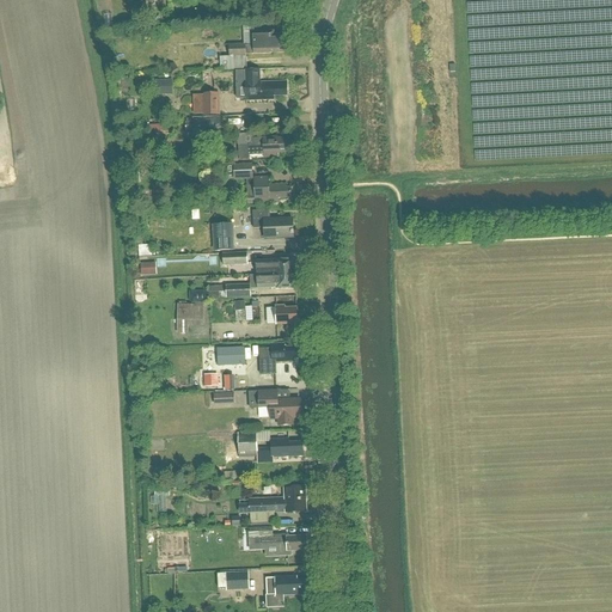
[(220,57),(221,71),(248,69),(246,55),(285,54),(283,36),(275,36),(275,32),(254,32),(255,46),(228,46),(230,57),(220,57)]
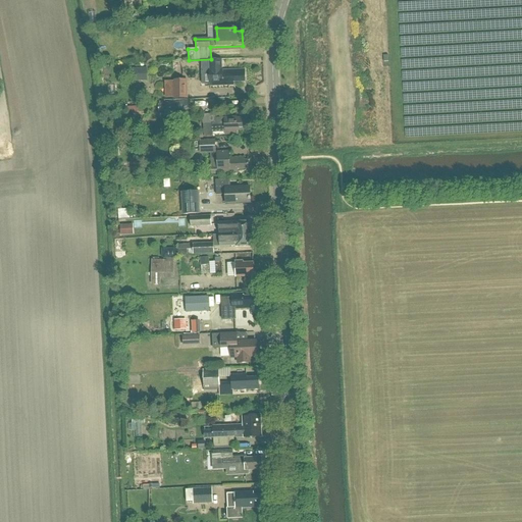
[(148,54),(143,58),(147,63),(152,59),(148,54)]
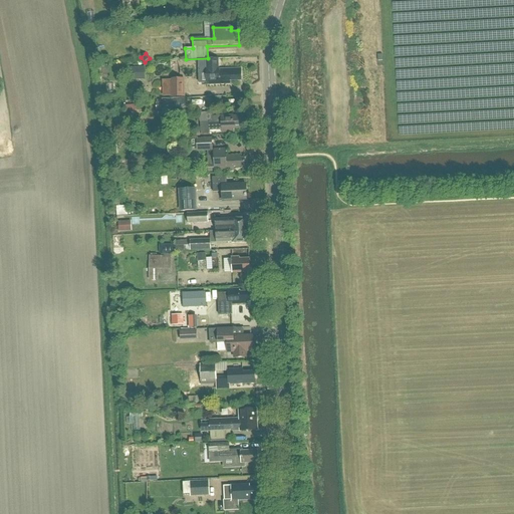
[(219,70),(218,59),(206,60),(207,69),(208,69),(209,85),(230,84),(230,82),(241,81),(241,72),(238,72),(237,69),(219,70)]
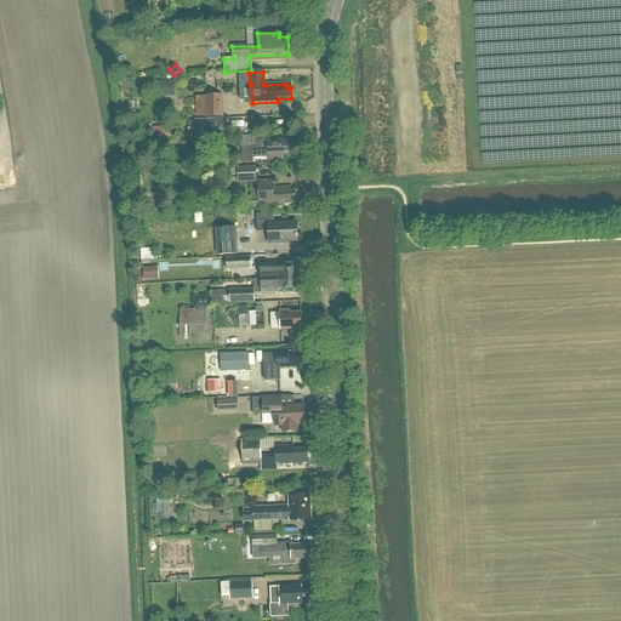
[(171,83),(158,83),(158,97),(171,97),(171,83)]
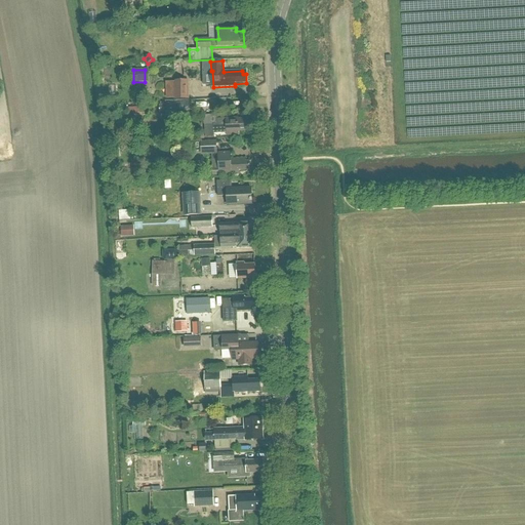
[(175,98),(187,98),(187,82),(175,82),(175,98)]
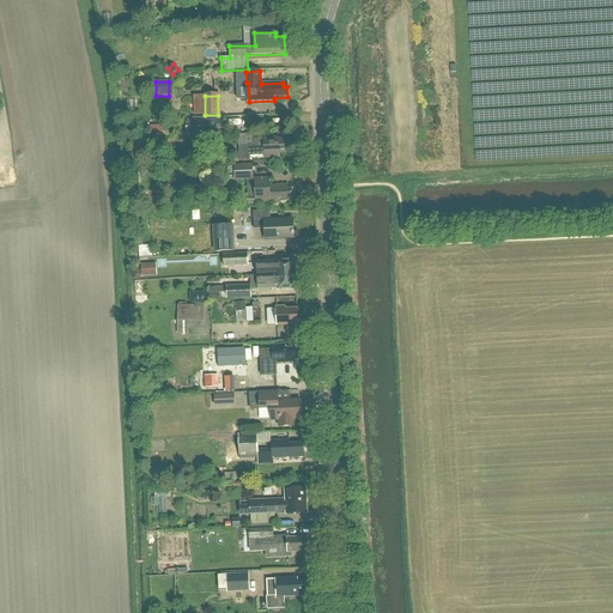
[(225,140),(224,119),(204,120),(205,132),(214,131),(216,140),(225,140)]
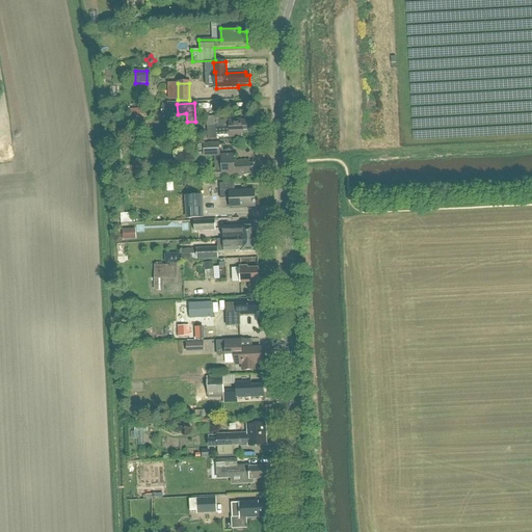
[(176,117),(175,105),(161,106),(161,114),(167,113),(168,117),(176,117)]
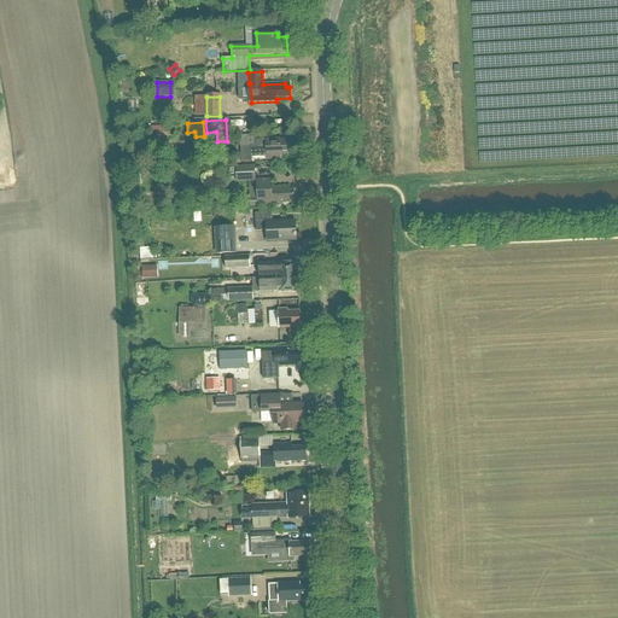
[(281,141),(281,139),(266,140),(255,141),(256,146),(242,147),(242,163),(252,162),(252,157),(267,157),(267,161),(281,159),(281,156),(293,155),(292,141),(281,141)]
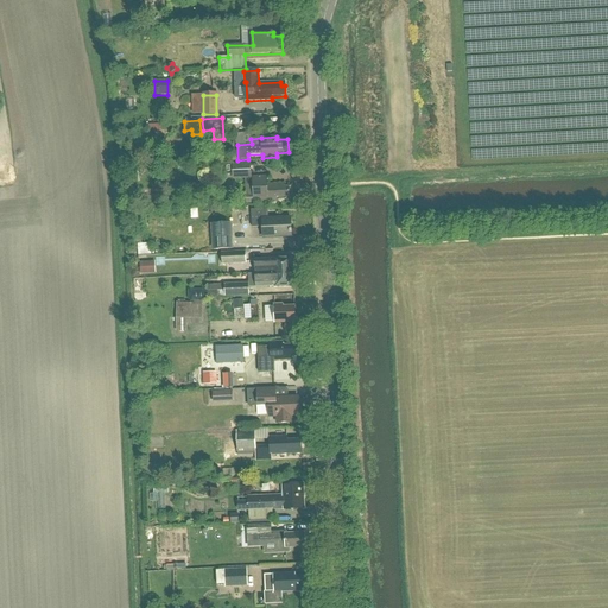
[(251,165),(232,166),(233,176),(251,175),(251,165)]
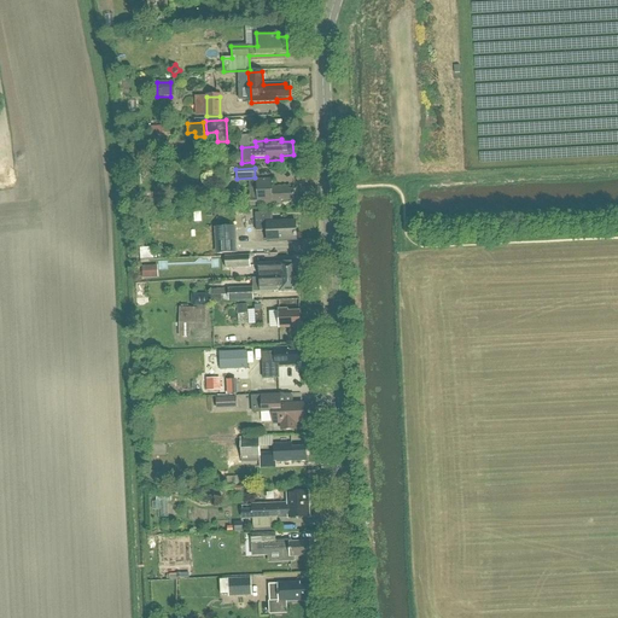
[(280,205),(280,202),(295,200),(293,191),(290,191),(289,187),(270,187),(270,180),(256,180),(257,203),(270,202),(270,207),(280,205)]
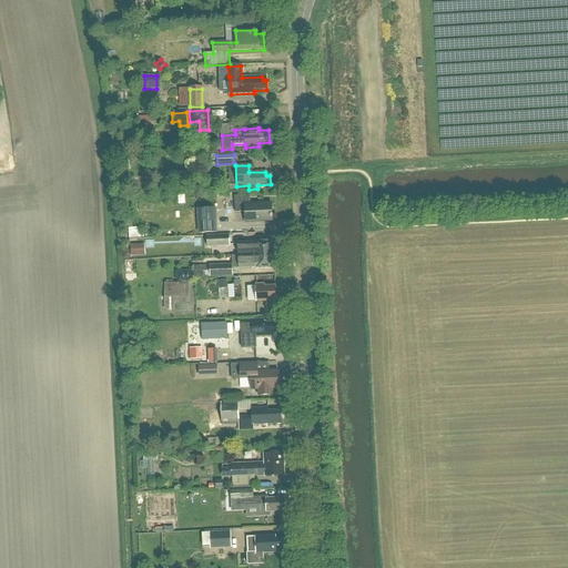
[(251,205),(250,196),(235,198),(235,213),(245,213),(246,223),(273,222),(272,204),(251,205)]
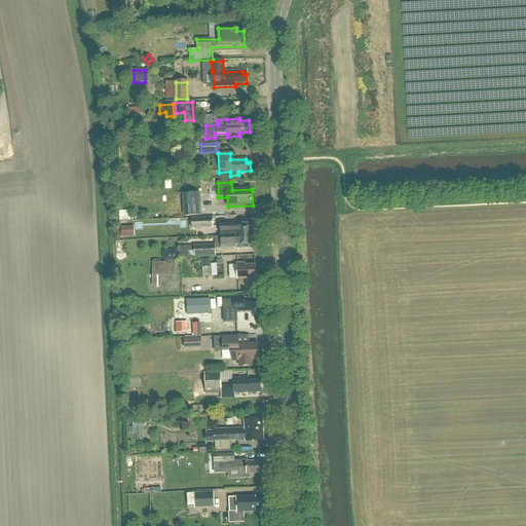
[(185,216),(200,216),(199,194),(184,194),(185,216)]
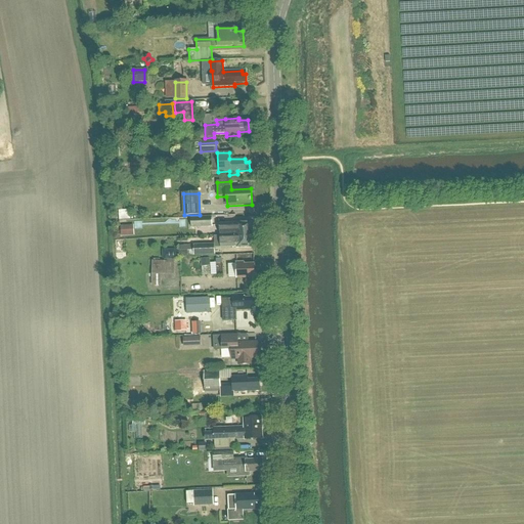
[(119,210),(120,219),(130,218),(130,209),(119,210)]
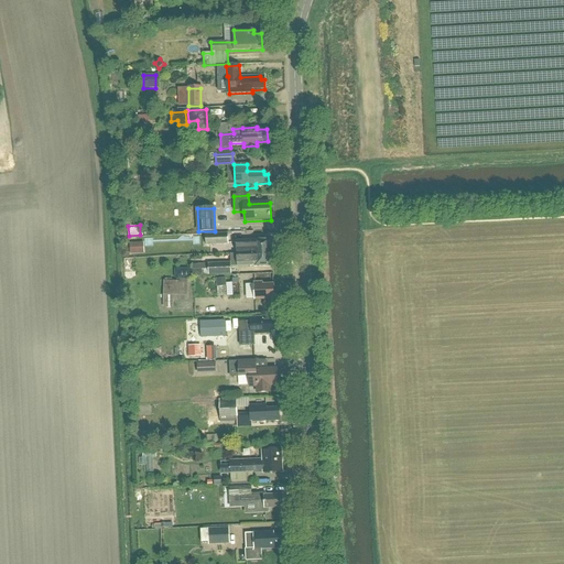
[(205,246),(228,245),(228,234),(205,234),(205,246)]
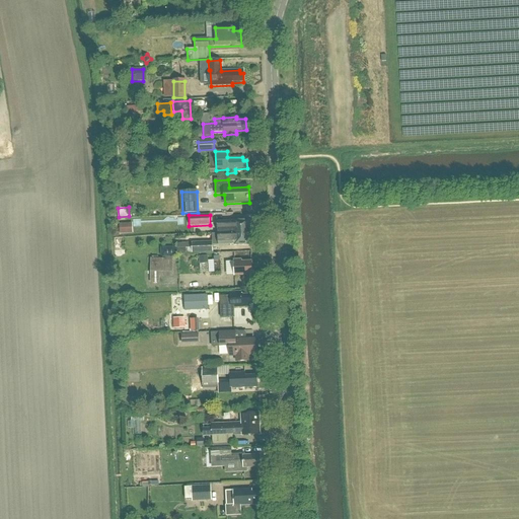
[(221,234),(250,232),(250,220),(233,221),(233,222),(221,223),(221,234)]
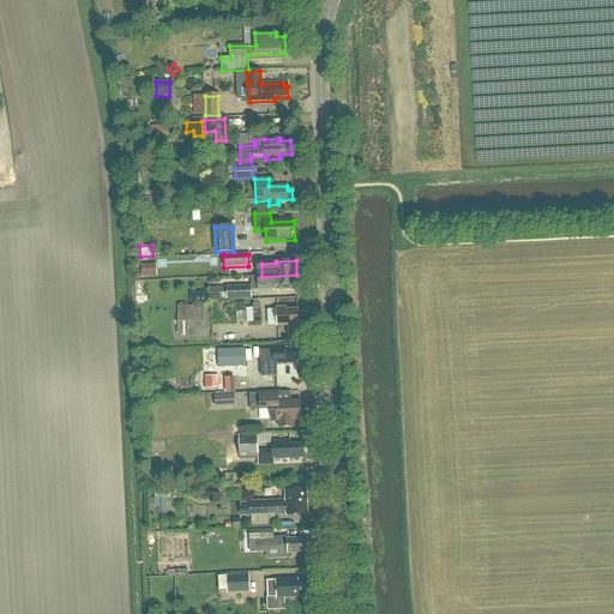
[(296,275),(262,277),(262,281),(263,281),(263,290),(277,289),(277,292),(298,290),(296,275)]
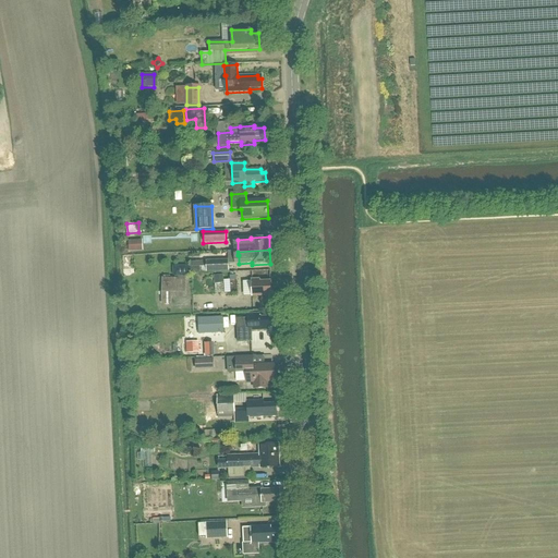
[(228,261),(206,262),(207,273),(229,271),(228,261)]
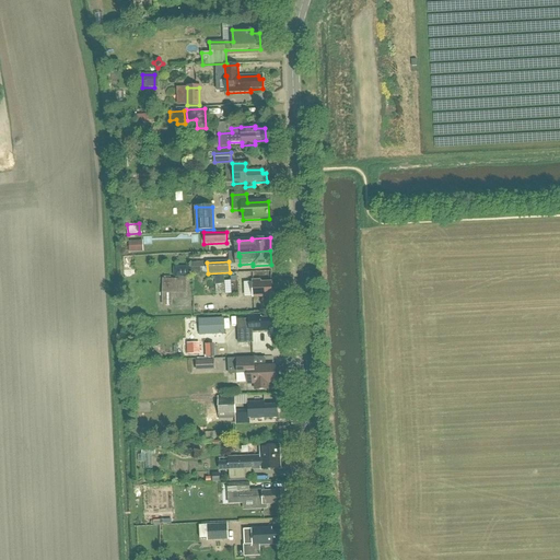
[(184,300),(185,278),(178,278),(178,279),(163,279),(162,305),(172,305),(173,299),(184,300)]
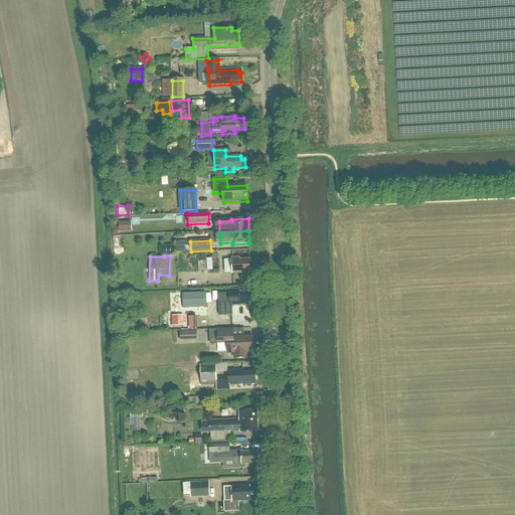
[(240,261),(239,259),(232,259),(233,274),(250,274),(249,260),(240,261)]
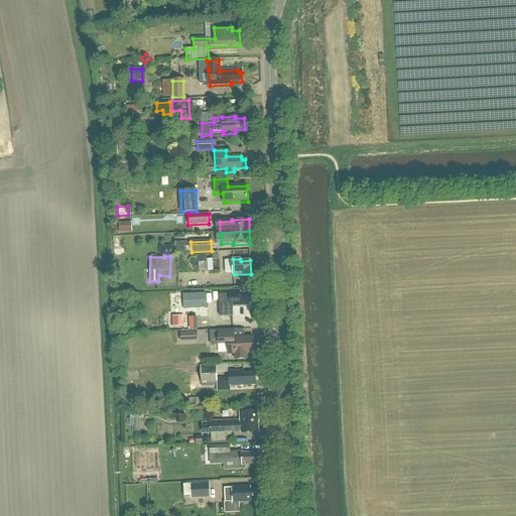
[(241,294),(240,291),(229,291),(229,295),(219,295),(220,317),(234,316),(234,306),(248,305),(248,302),(252,302),(252,293),(241,294)]
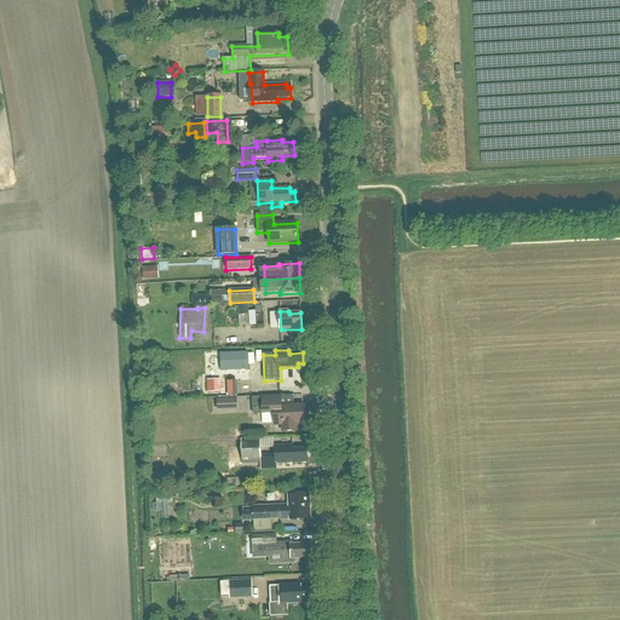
[(248,354),(220,355),(222,372),(248,371),(248,354)]
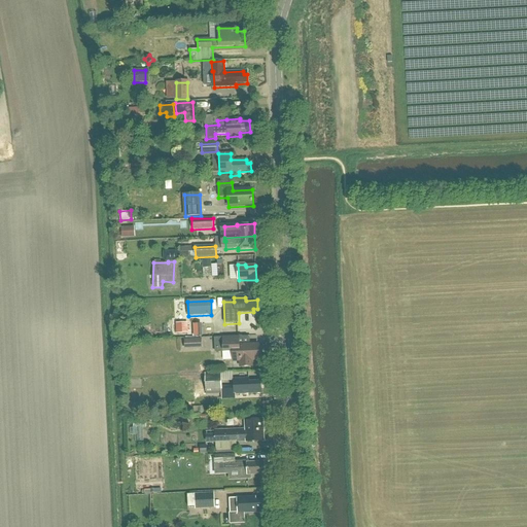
[(215,323),(207,323),(207,337),(215,336),(215,323)]
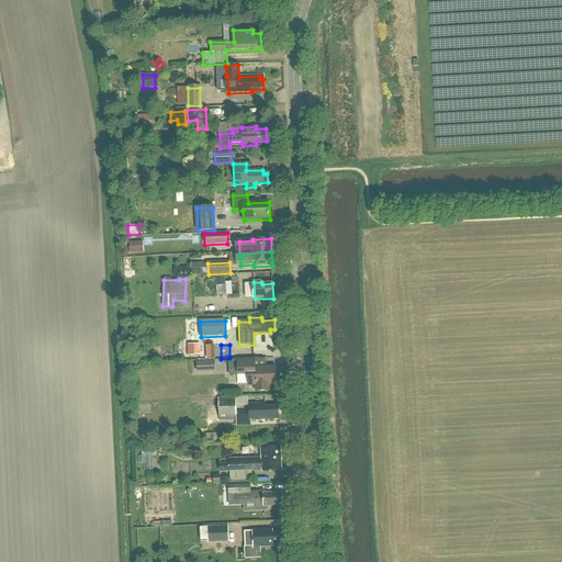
[(200,347),(189,347),(190,356),(200,356),(200,347)]
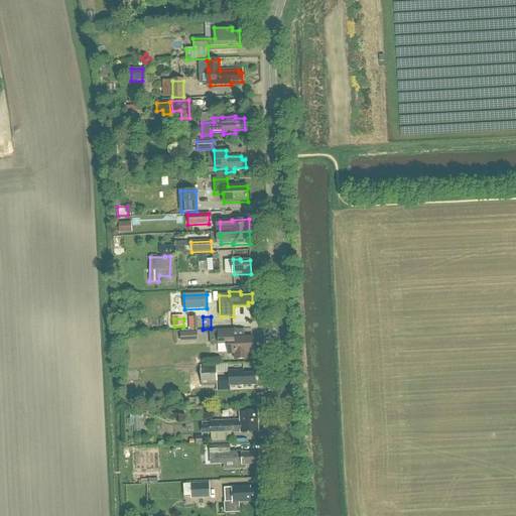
[(234,339),(233,331),(211,332),(211,345),(228,345),(229,354),(235,354),(235,360),(247,360),(247,354),(254,353),(253,339),(234,339)]
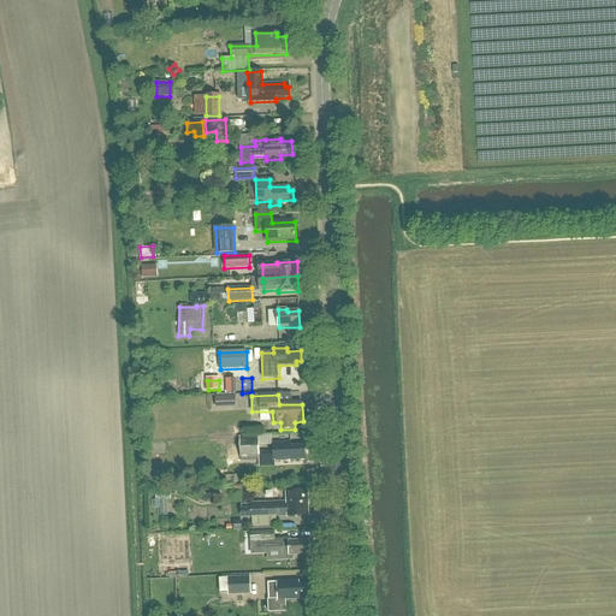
[(235,397),(215,397),(217,409),(236,408),(235,397)]
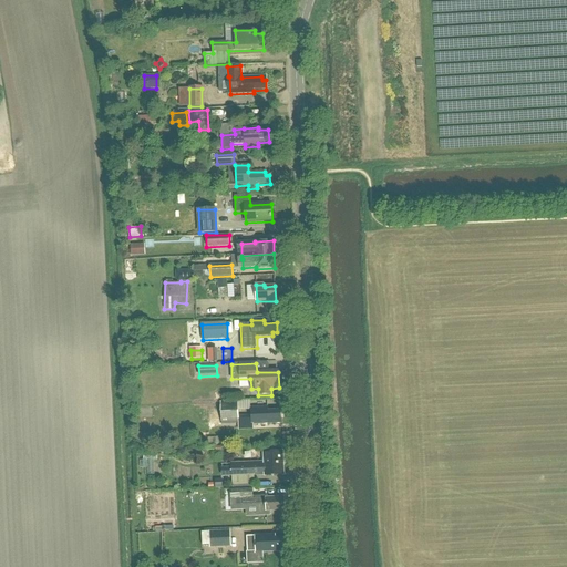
[(220,419),(222,424),(239,424),(238,401),(222,402),(219,402),(219,404),(220,413),(220,419)]
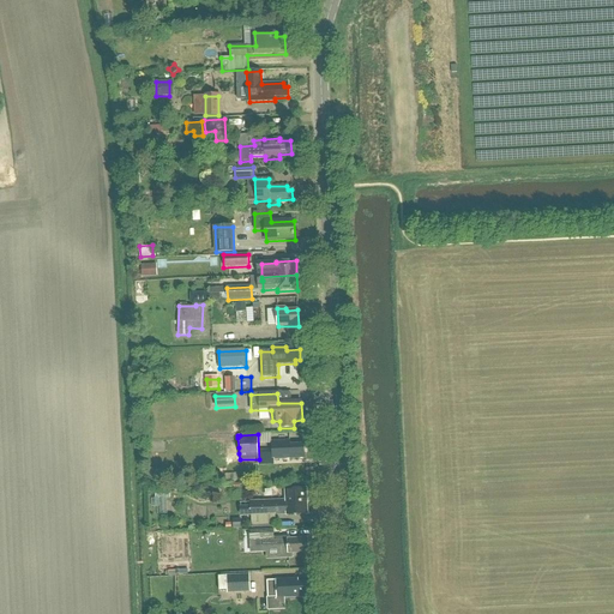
[(271,441),(272,461),(305,459),(304,444),(290,445),(289,441),(271,441)]
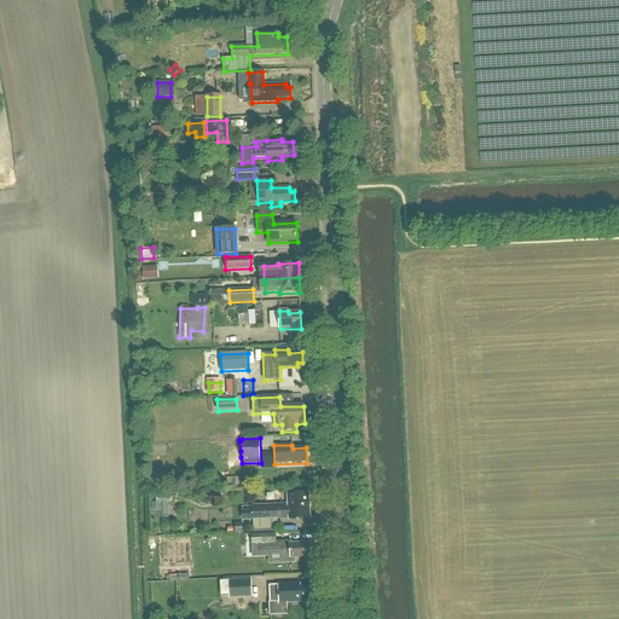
[(253,510),(242,510),(242,521),(289,519),(289,520),(310,519),(308,493),(288,495),(289,505),(253,507),(253,510)]
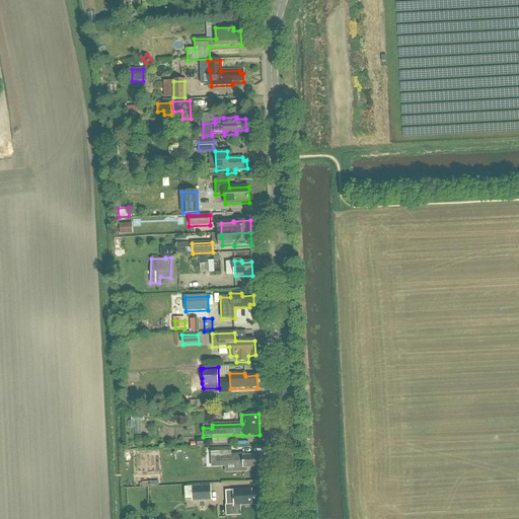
[(231,455),(231,448),(216,449),(217,456),(217,463),(237,462),(238,471),(246,471),(246,468),(262,467),(261,456),(244,456),(244,455),(231,455)]
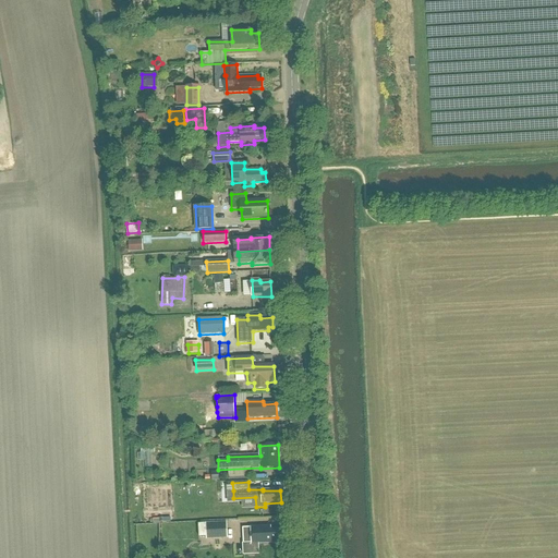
[(206,540),(227,538),(227,522),(206,523),(206,540)]
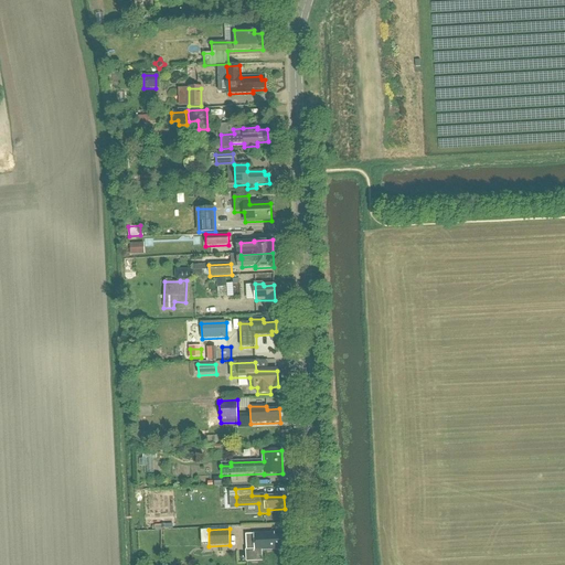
[(274,536),(274,534),(254,534),(255,550),(246,550),(246,561),(262,561),(262,551),(281,550),(281,546),(286,546),(286,536),(274,536)]
